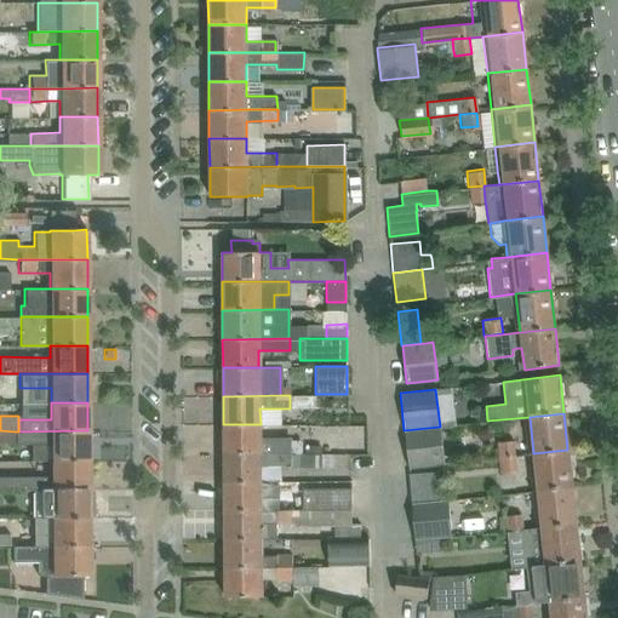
[(261,424),(223,424),(223,453),(261,453),(291,453),(291,442),(291,439),(261,439),(261,424)]
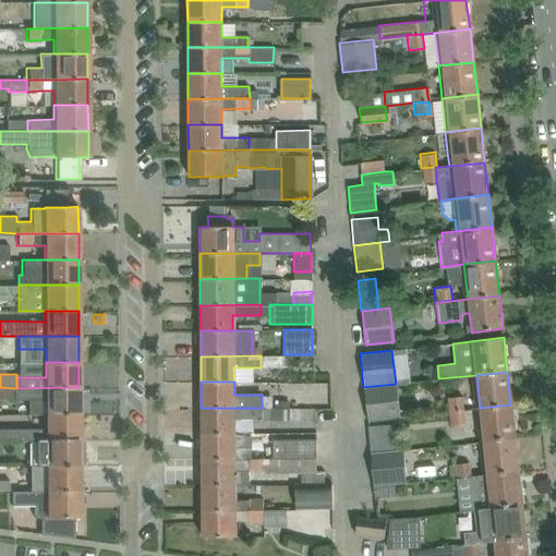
[(366,420),(388,418),(399,417),(396,384),(363,387),(366,420)]
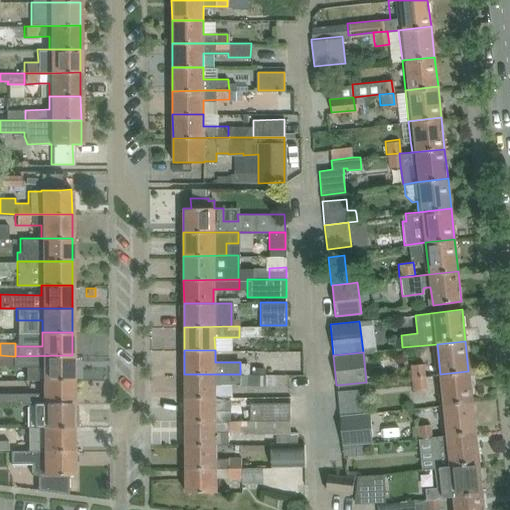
[(12,356),(12,367),(25,367),(25,379),(42,379),(72,379),(72,355),(15,356),(12,356)]
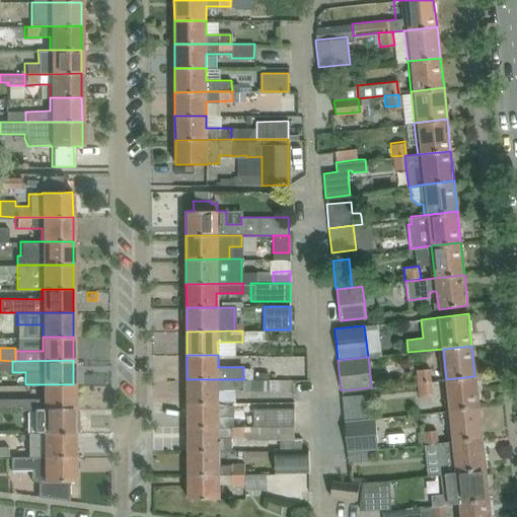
[(417,382),(431,381),(430,368),(416,370),(417,382)]
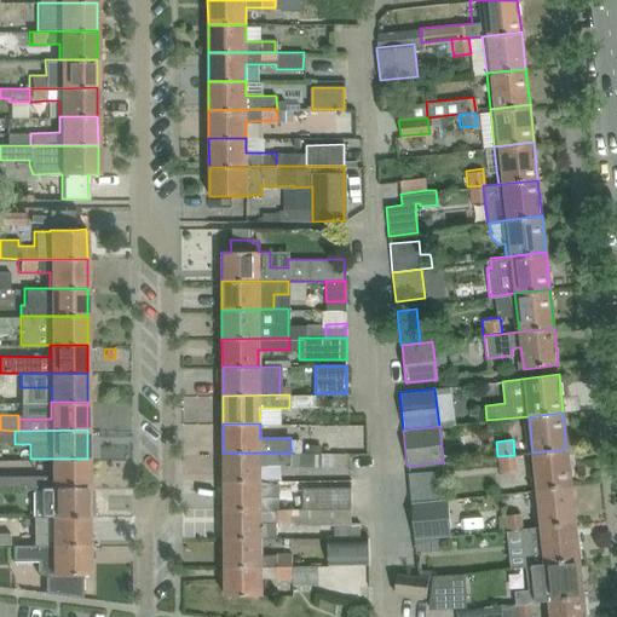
[(536,489),(571,485),(566,449),(532,453),(536,489)]
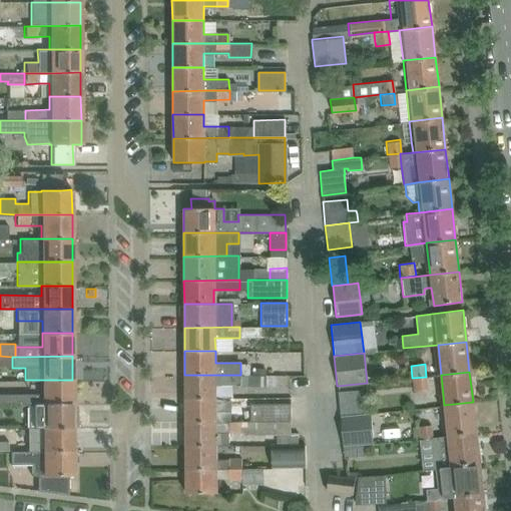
[(184,375),(184,398),(215,398),(215,386),(231,386),(240,386),(240,375),(215,375),(184,375)]
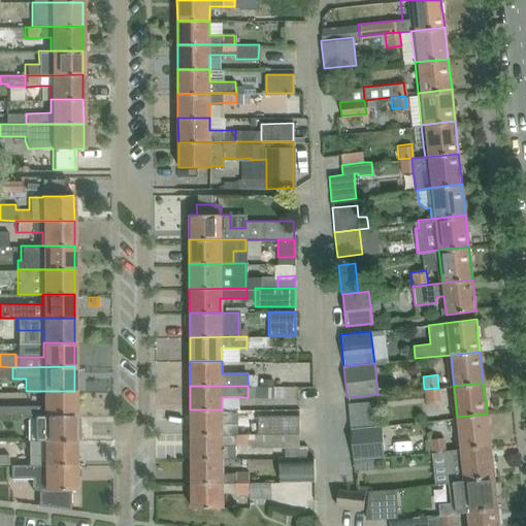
[(257,386),(248,386),(248,397),(273,397),(273,386),(259,386),(257,386)]
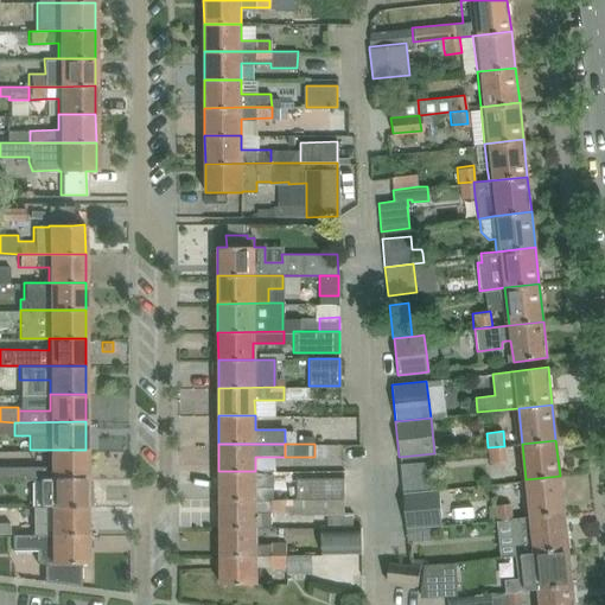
[(505,460),(504,446),(488,447),(489,463),(505,460)]
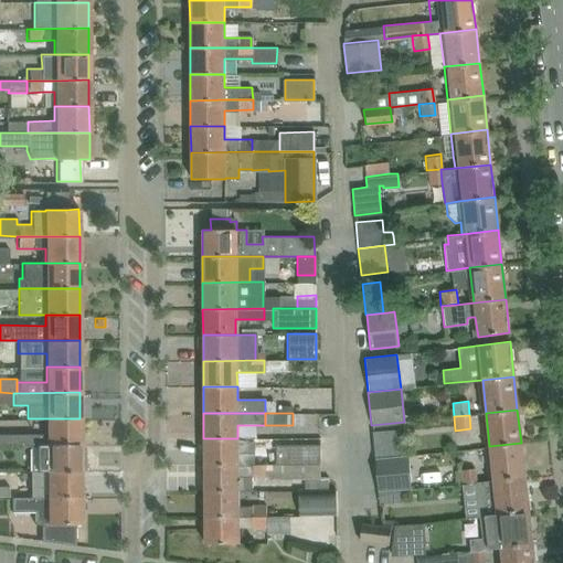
[(80,418),(46,418),(46,434),(0,434),(0,445),(29,445),(80,445),(80,418)]
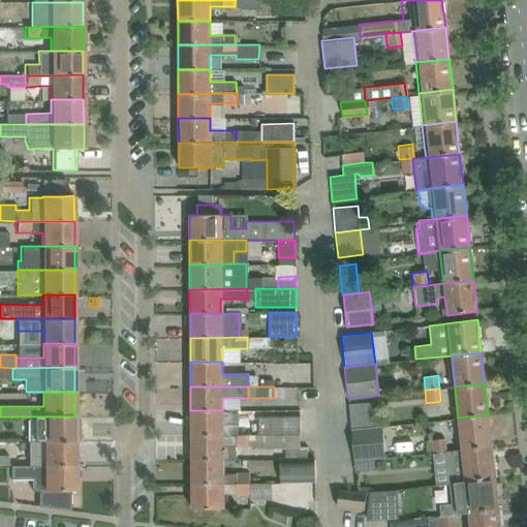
[(374,401),(348,403),(349,416),(350,429),(377,426),(374,401)]
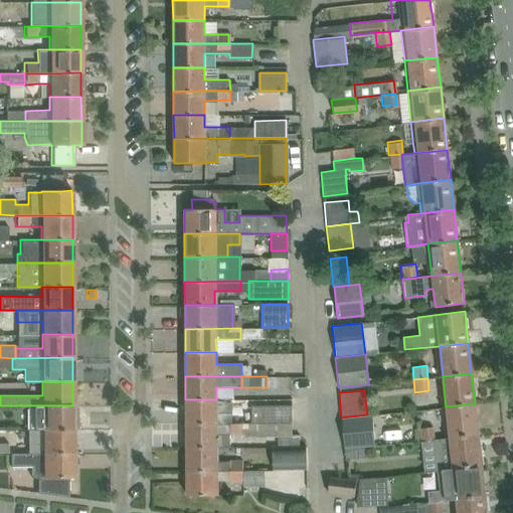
[(291,422),(291,404),(250,404),(250,413),(233,413),(216,413),(216,399),(185,399),(185,423),(241,423),(242,423),(267,422),(291,422)]
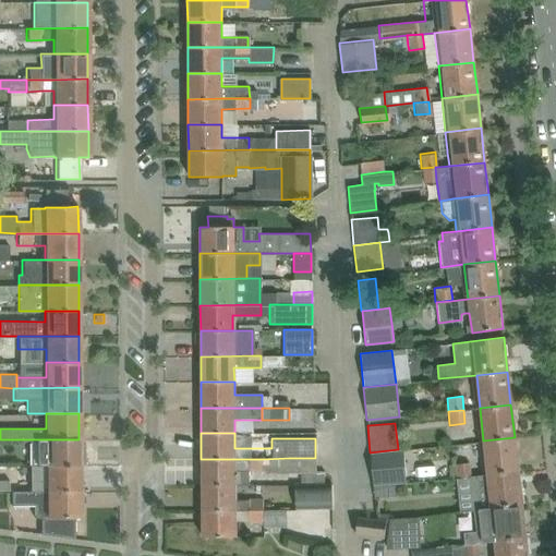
[(486,473),(518,470),(515,437),(483,440),(486,473)]
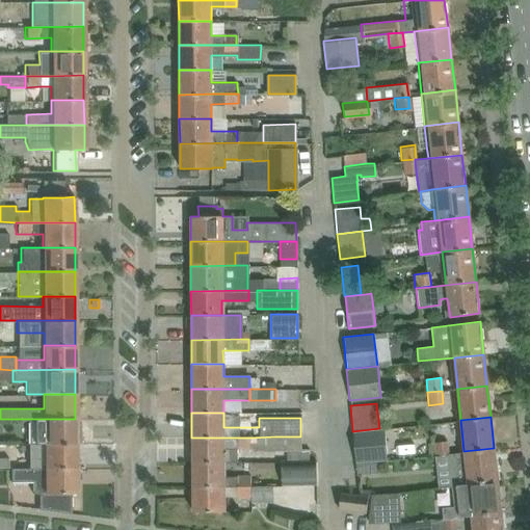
[(27,419),(27,443),(75,443),(75,419),(27,419)]
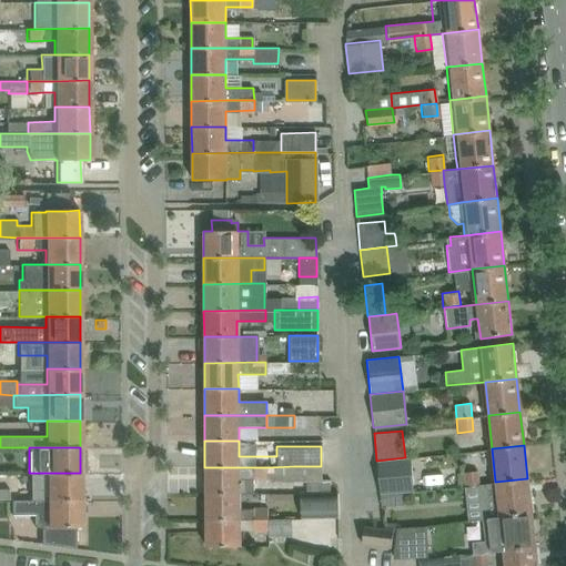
[(405,457),(376,461),(376,462),(377,474),(378,493),(378,494),(402,492),(412,492),(410,457),(405,457)]
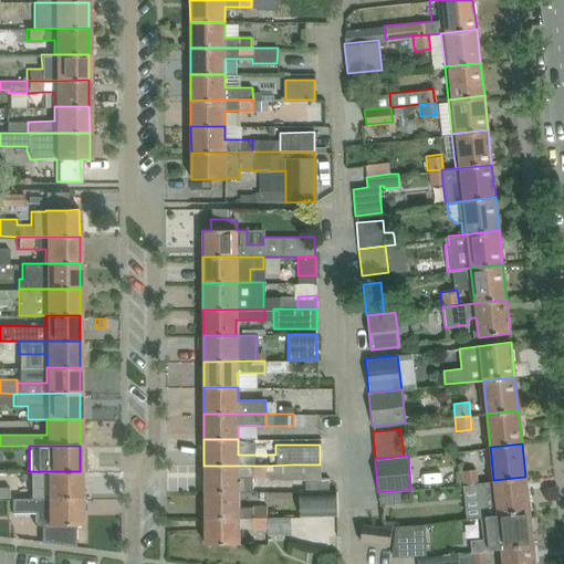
[(293,465),(267,466),(267,480),(304,480),(320,480),(320,477),(320,465),(293,465)]
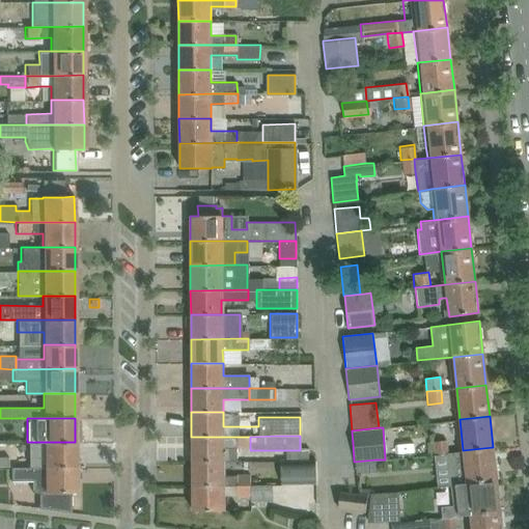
[(223,437),(191,437),(192,462),(223,461),(238,461),(238,450),(250,450),(249,437),(223,437)]
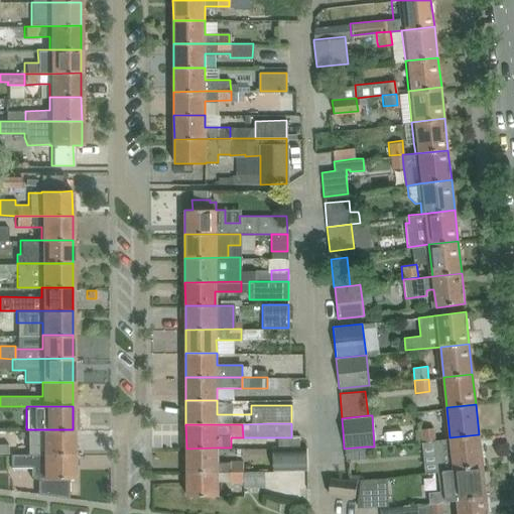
[(432,427),(419,428),(420,440),(422,439),(433,438),(432,427)]
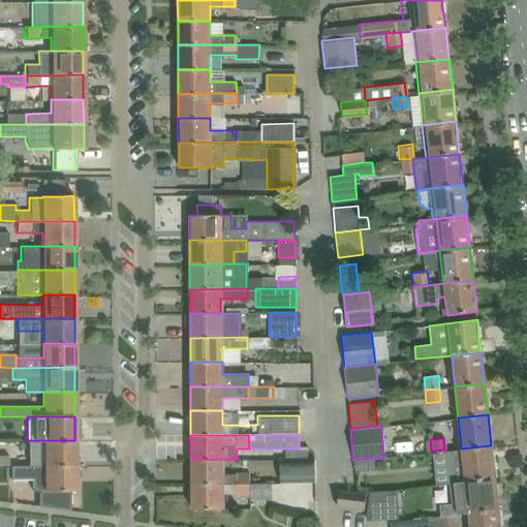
[(27,440),(27,465),(74,465),(74,440),(27,440)]
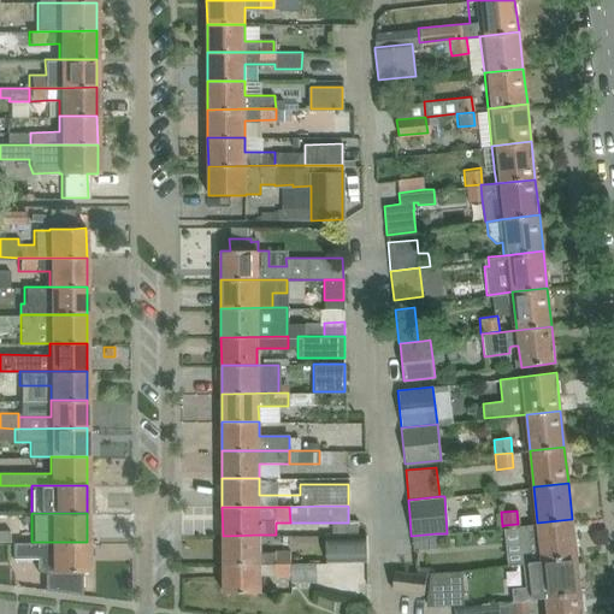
[(542,560),(576,556),(572,519),(537,523),(532,523),(518,524),(523,562),(536,561),(542,561),(542,560)]
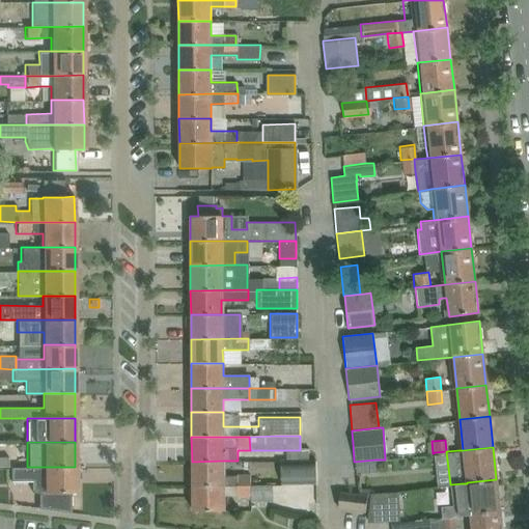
[(192,462),(192,485),(224,485),(235,485),(249,485),(249,473),(223,474),(223,461),(192,462)]
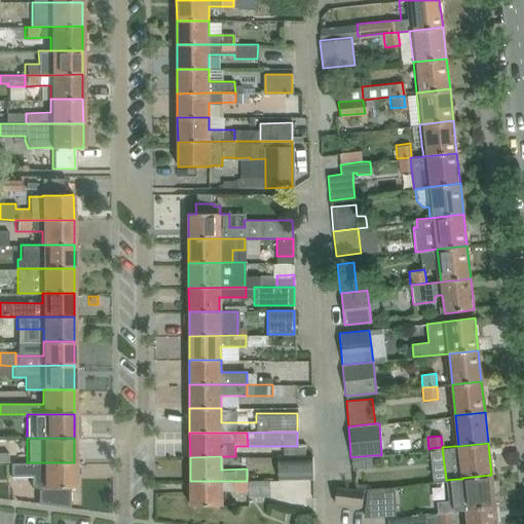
[(311,456),(283,456),(277,456),(277,480),(312,479),(311,456)]
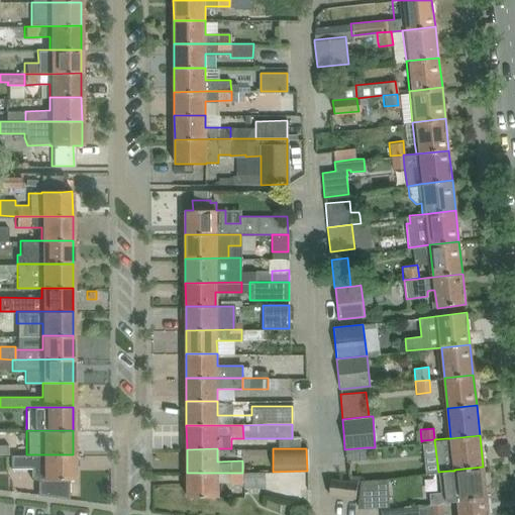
[(73,479),(73,454),(26,454),(9,454),(9,468),(30,468),(30,479),(36,479),(36,494),(68,499),(68,479),(73,479)]
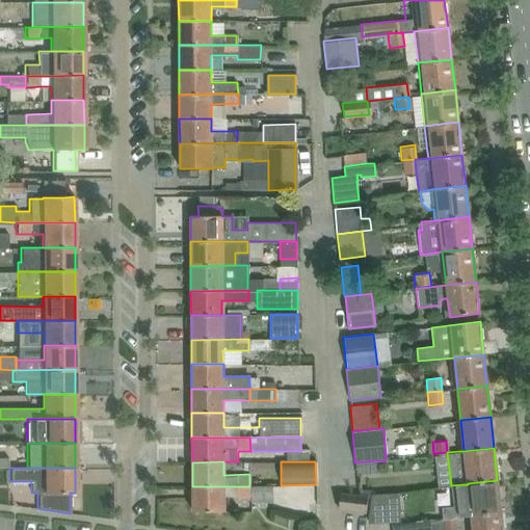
[(453,506),(441,507),(442,519),(456,518),(459,517),(467,515),(471,515),(500,512),(497,480),(468,483),(468,484),(462,484),(451,485),(453,506)]
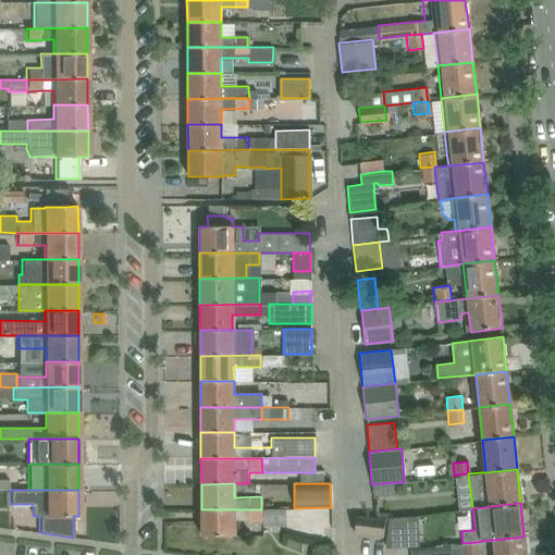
[(284,508),(261,509),(247,509),(247,510),(247,521),(261,520),(261,525),(284,525),(284,508)]
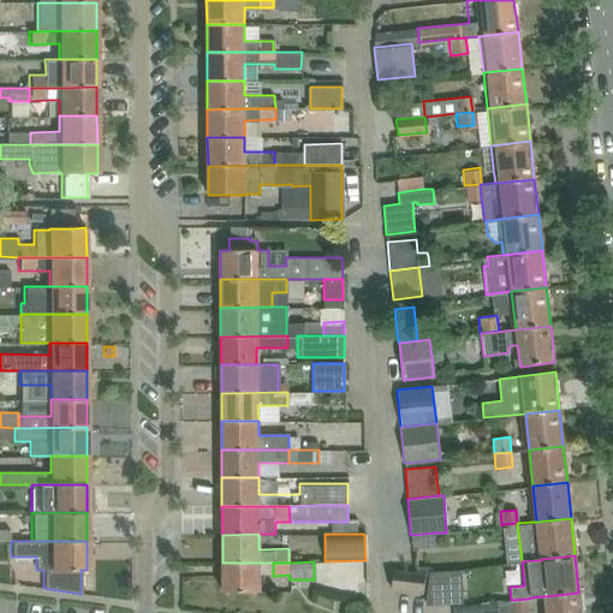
[(260,564),(273,564),(273,563),(260,563),(222,563),(222,591),(260,591),(260,564)]
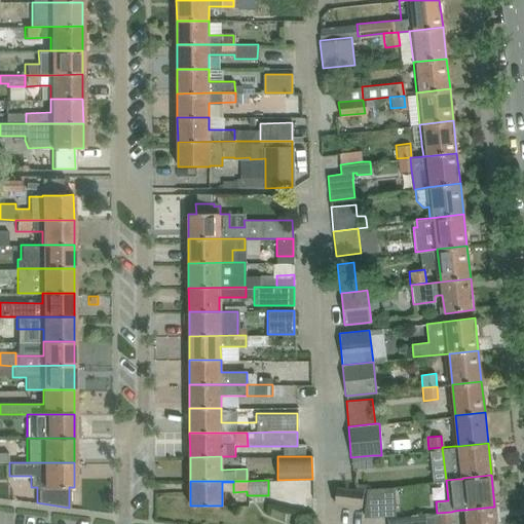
[(334,503),(361,507),(363,490),(336,487),(334,503)]
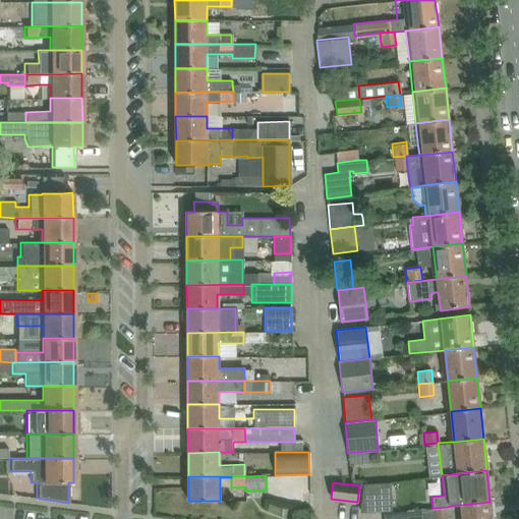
[(388,482),(362,483),(360,502),(359,510),(378,509),(390,509),(388,482)]
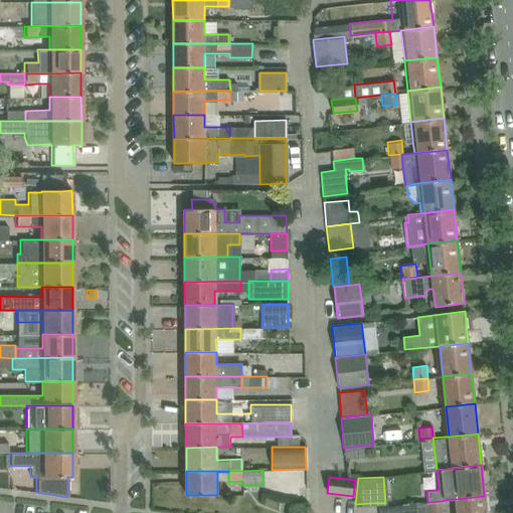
[(486,512),(484,496),(456,499),(457,512),(486,512)]
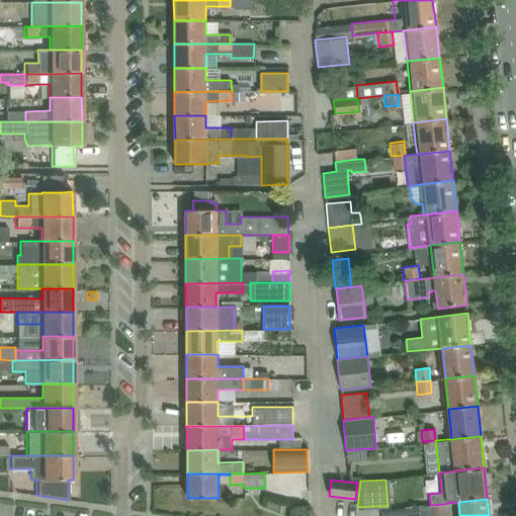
[(444,515),(444,504),(430,505),(401,509),(380,511),(381,515),(444,515)]
